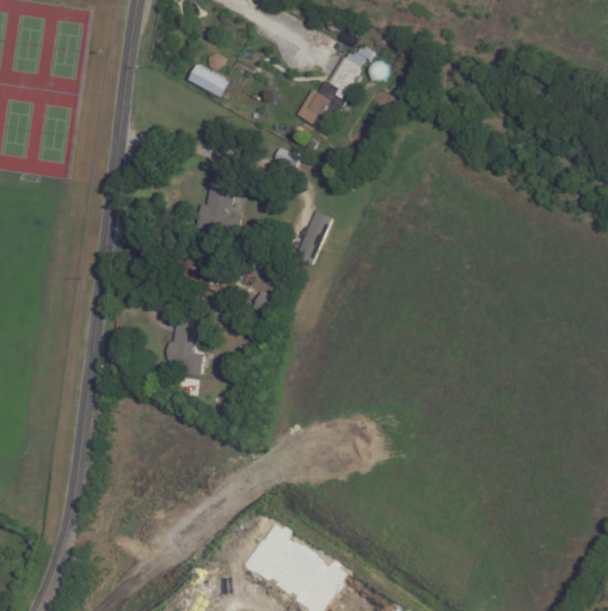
[(363,69),(360,67),(354,77),(360,80),(355,87),(350,84),(342,98),(347,102),(343,108),(347,109),(343,114),(341,111),(326,133),(298,114),(313,90),(319,95),(337,67),(331,63),(333,60),(339,63),(343,56),(347,59),(351,50),(366,59),(364,60),(369,62),(372,57),(375,61),(373,65),(376,68),(373,75),(363,69)]
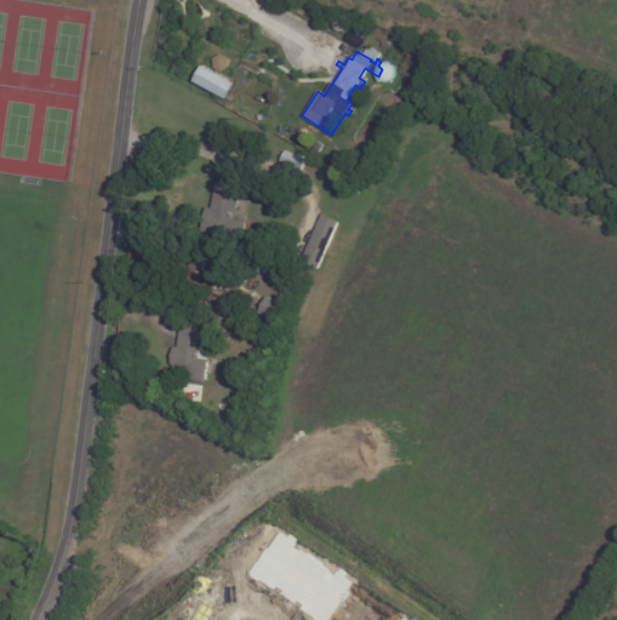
[(233,80),(198,67),(190,84),(226,97),(233,80)]
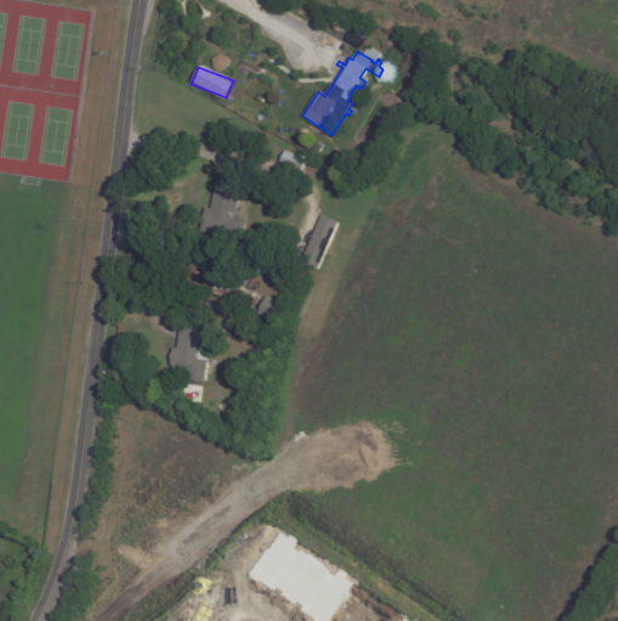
[(374,105),(380,108),(375,116),(369,112),(374,105)]
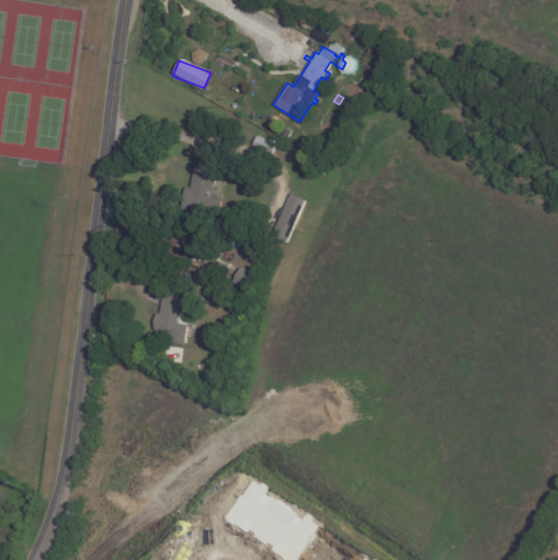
[(194,163),(209,167),(202,203),(182,198),(184,187),(189,189),(194,163)]
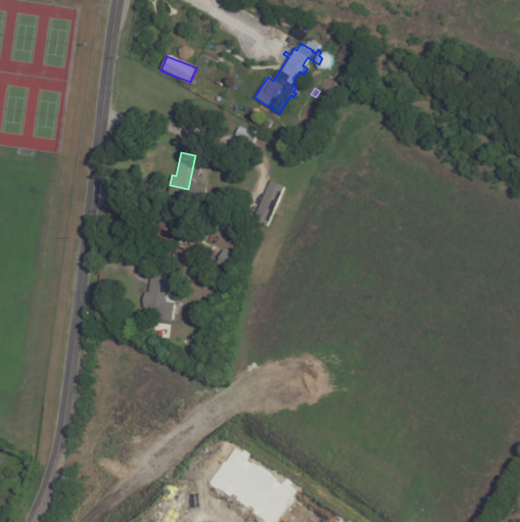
[(290,175),(287,180),(282,178),(285,172),(290,175)]
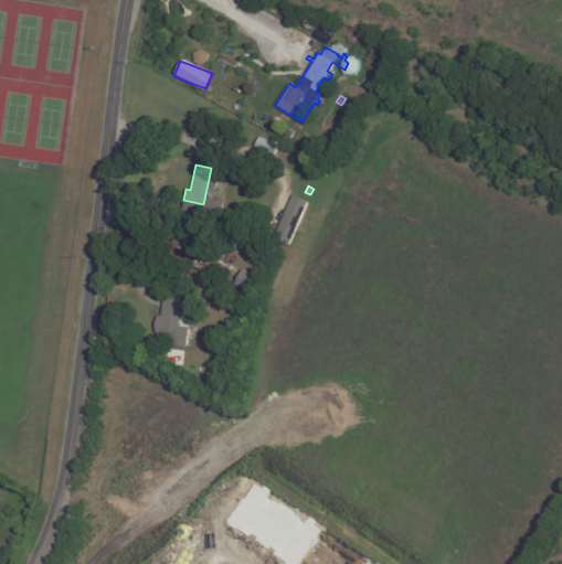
[(306,201),(295,229),(281,222),(292,195),(306,201)]
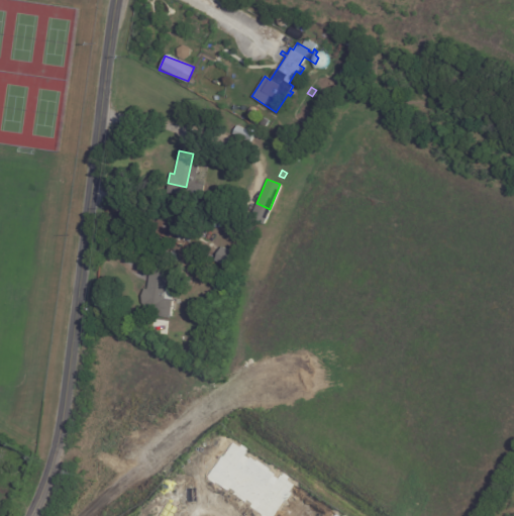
[(196,183),(203,185),(201,195),(194,193),(196,183)]
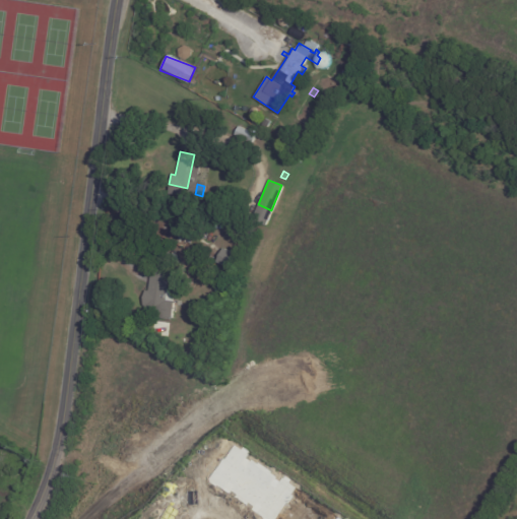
[(237,235),(248,240),(245,246),(234,240),(237,235)]
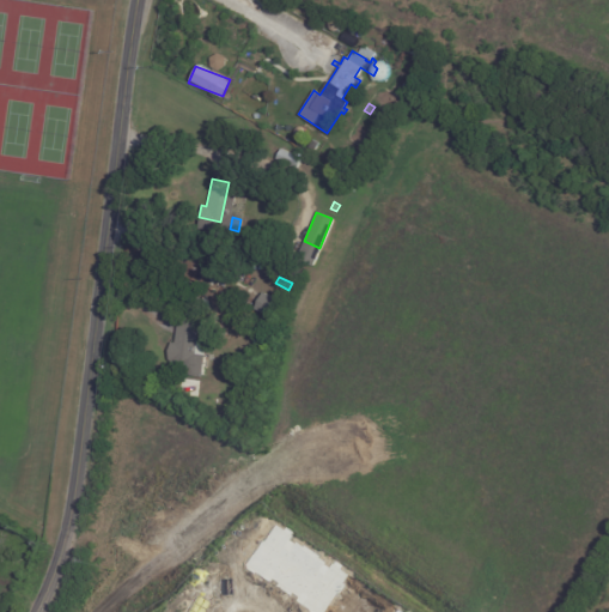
[(267,280),(286,292),(280,302),(261,290),(267,280)]
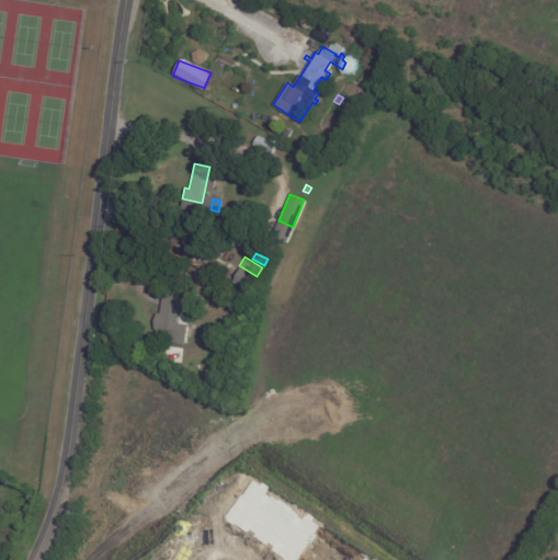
[(231,284),(248,289),(253,274),(237,269),(231,284)]
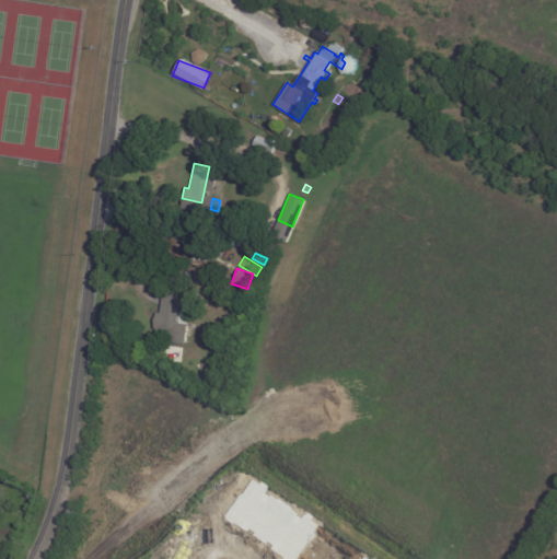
[(181,293),(178,311),(187,312),(183,345),(164,341),(165,332),(152,329),(154,312),(159,313),(161,290),(181,293)]
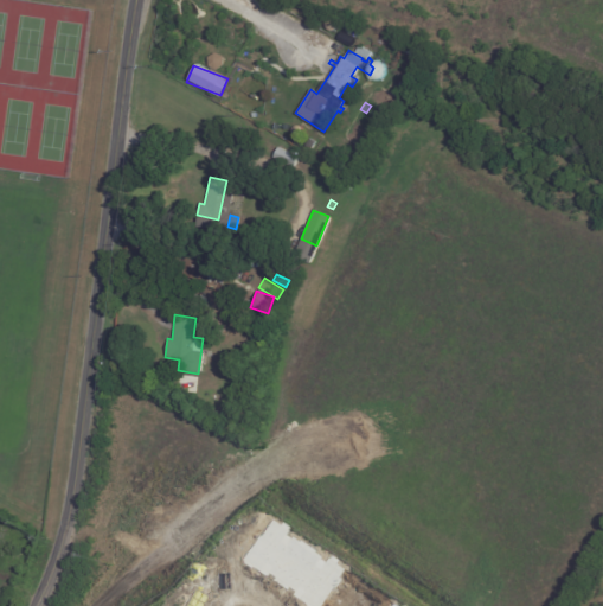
[(250,332),(265,333),(263,350),(249,349),(250,332)]
